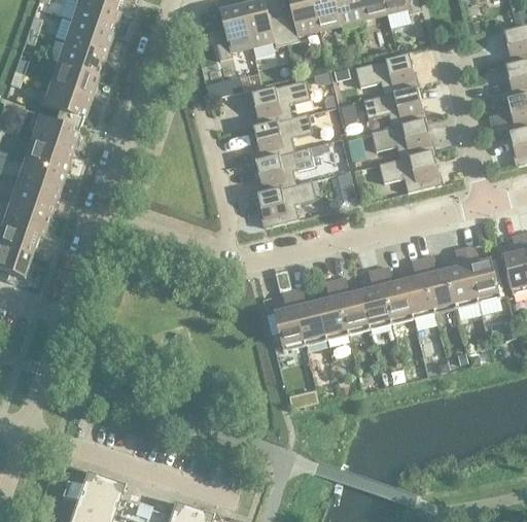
[(115,10),(86,0),(79,0),(73,20),(113,33),(120,10),(116,9),(115,10)]
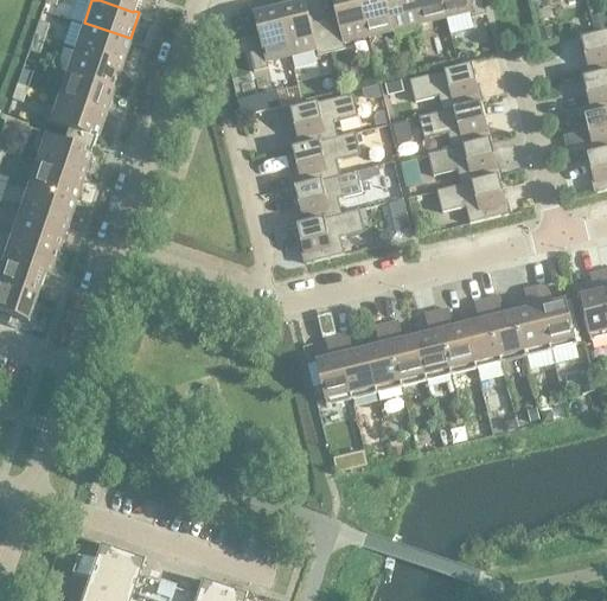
[(100,0),(133,12),(134,11),(138,0),(100,0)]
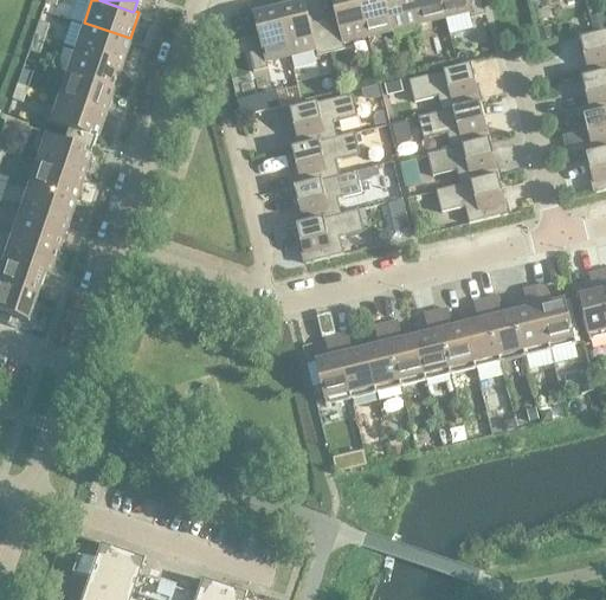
[(300,0),(278,5),(290,52),(315,46),(316,52),(330,49),(322,15),(309,19),(304,0),(300,0)]
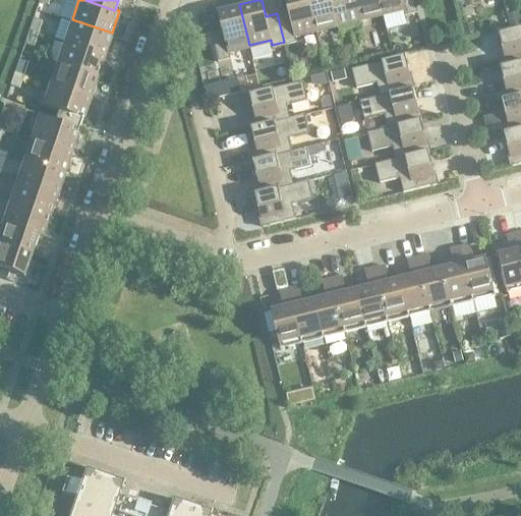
[(315,29),(308,0),(285,0),(288,11),(277,13),(284,42),(296,39),(295,34),(315,29)]
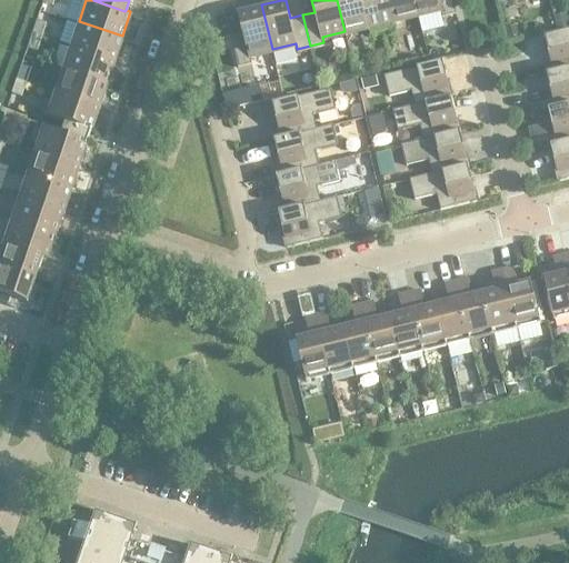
[(337,0),(345,31),(368,26),(369,31),(382,28),(375,0),(337,0)]
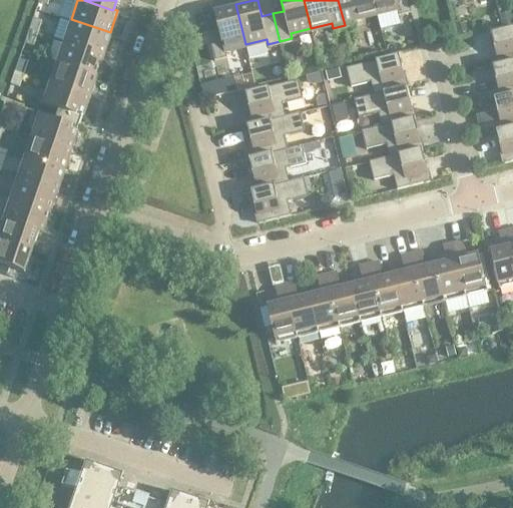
[(377,12),(373,0),(338,0),(345,25),(357,22),(356,17),(377,12)]
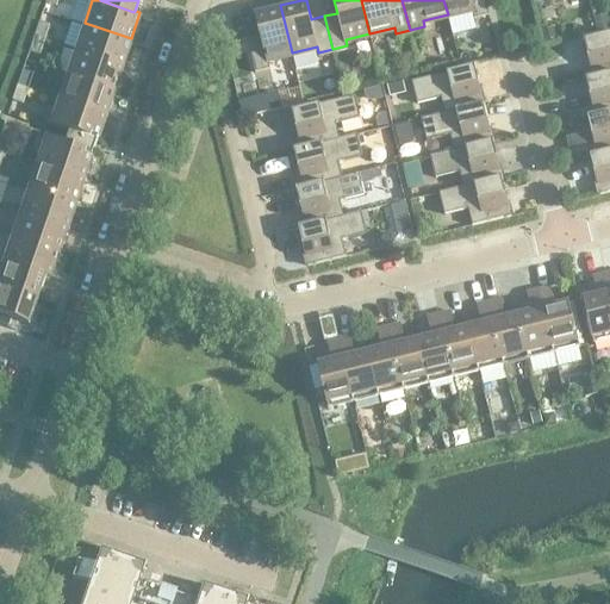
[(443,0),(448,14),(472,8),(474,14),(489,11),(485,0),(443,0)]
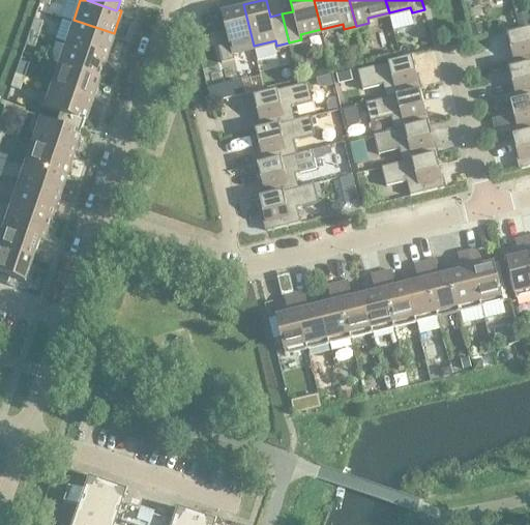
[(254,46),(243,4),(222,9),(226,27),(214,30),(222,59),(234,56),(233,51),(254,46)]
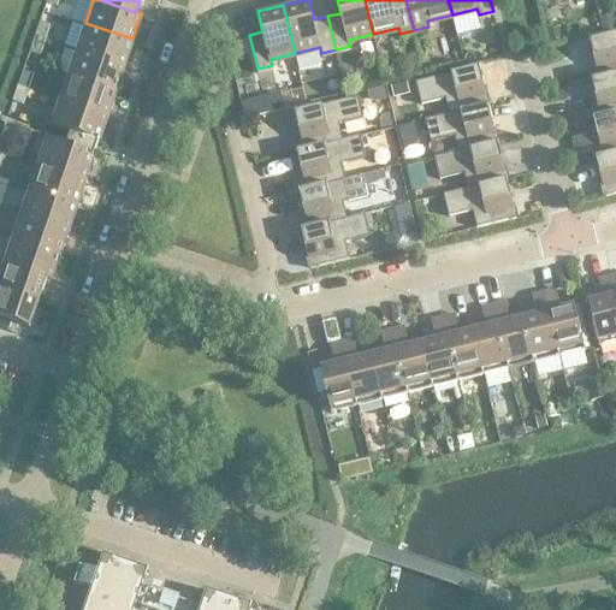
[(615,22),(614,10),(599,13),(603,27),(615,23),(615,22)]
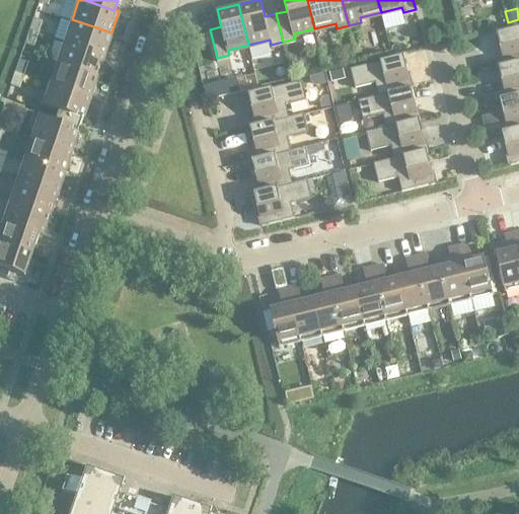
[(42,17),(33,14),(29,27),(38,30),(42,17)]
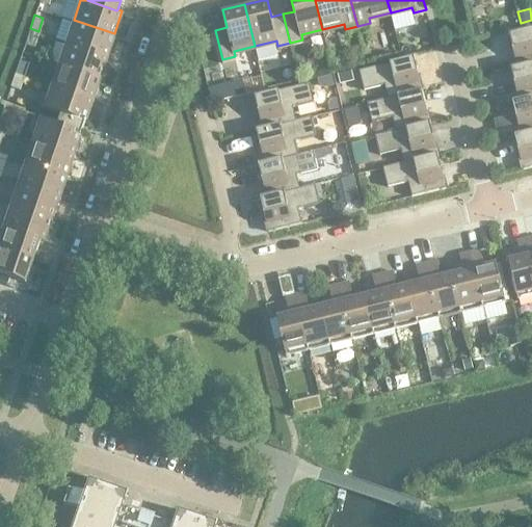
[(114,33),(74,20),(67,41),(107,54),(114,33)]
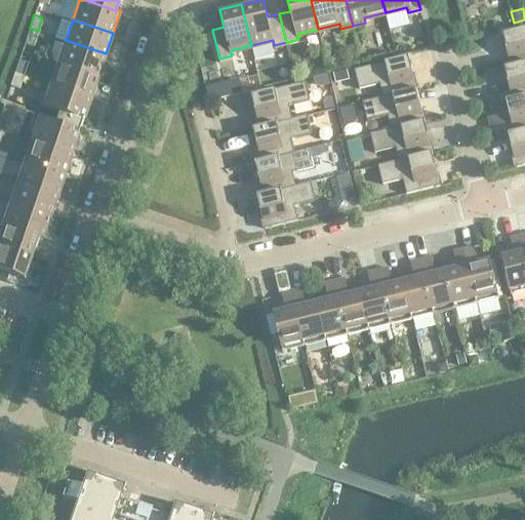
[(476,21),(467,23),(469,32),(478,29),(476,21)]
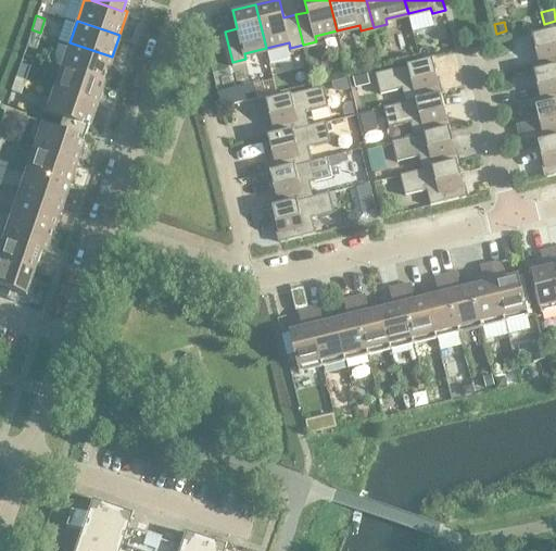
[(555,25),(531,32),(540,66),(555,62),(555,25)]
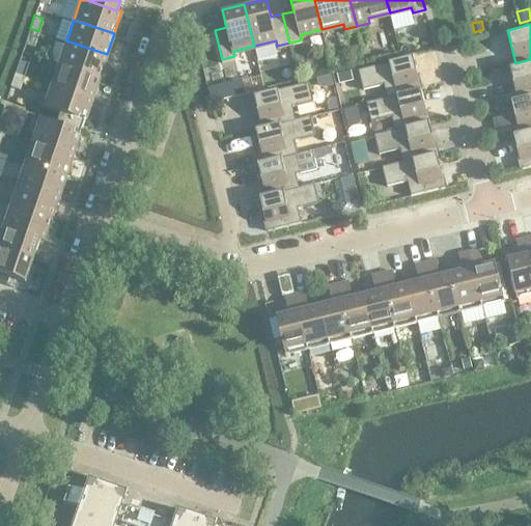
[(38,31),(30,28),(25,40),(33,44),(38,31)]
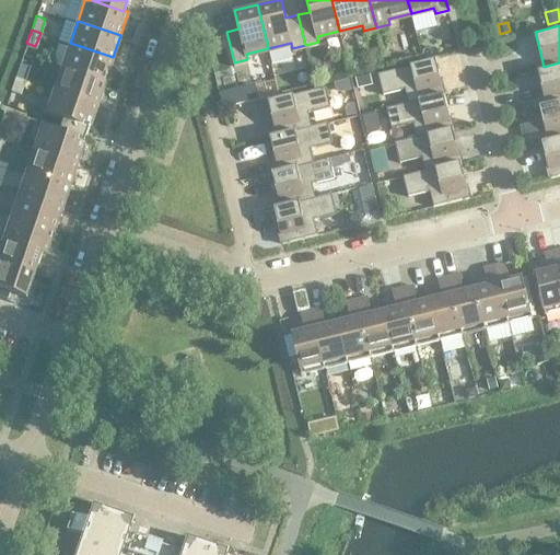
[(113,57),(70,43),(62,65),(105,80),(113,57)]
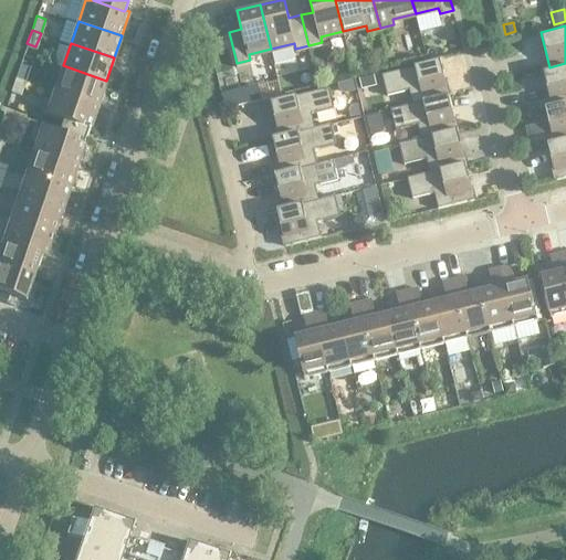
[(409,86),(412,101),(412,102),(448,93),(440,57),(381,72),(387,92),(409,86)]
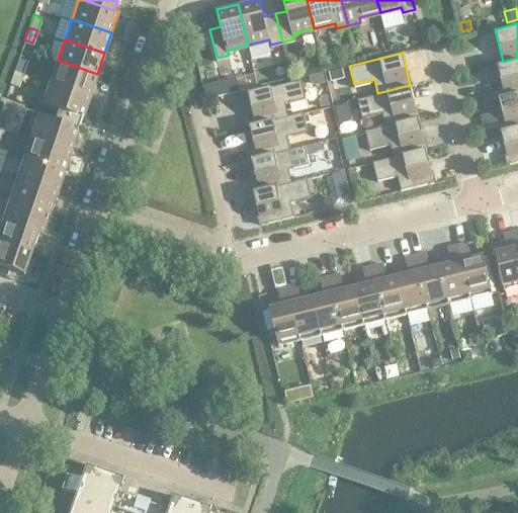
[(27,59),(19,56),(15,69),(23,71),(27,59)]
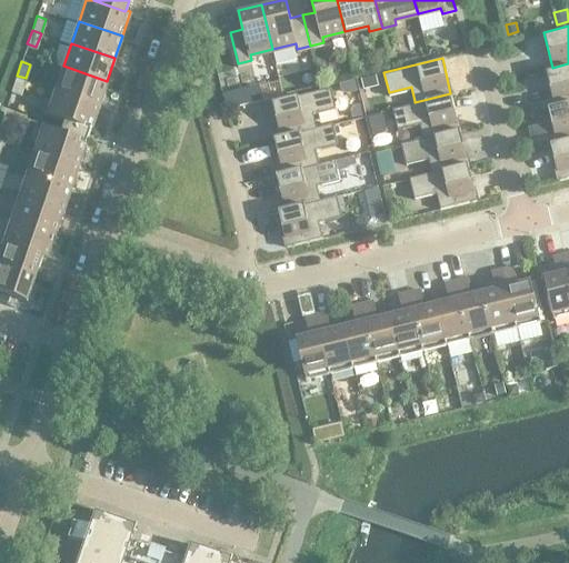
[(568,63),(552,68),(546,69),(555,103),(555,104),(568,100),(568,63)]
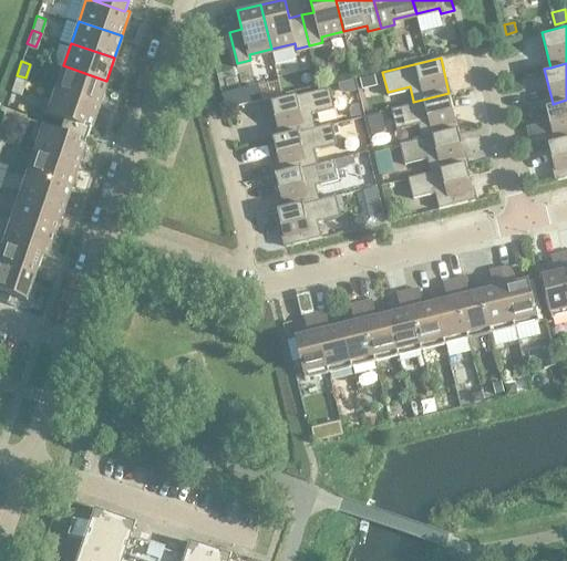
[(106,81),(63,65),(55,89),(99,103),(106,81)]
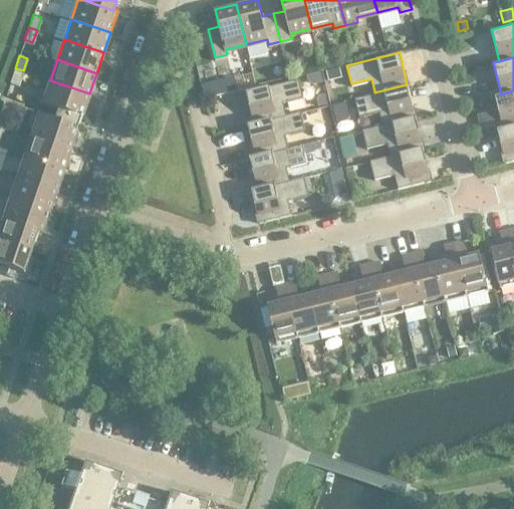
[(339,64),(325,68),(328,78),(342,75),(339,64)]
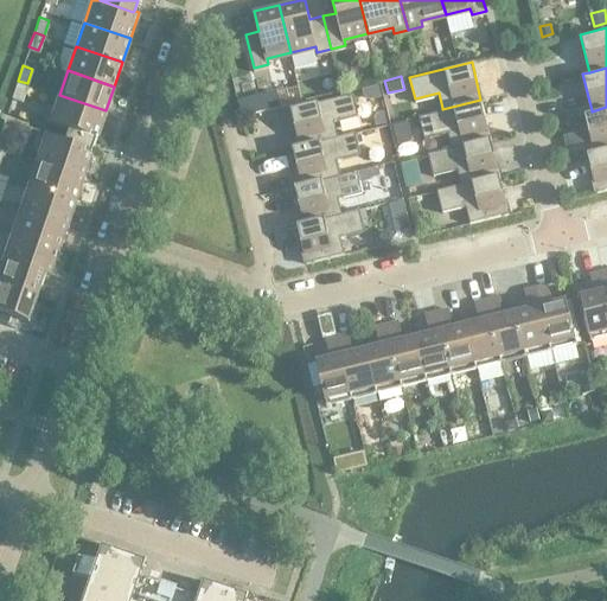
[(27,83),(18,81),(12,95),(23,98),(27,83)]
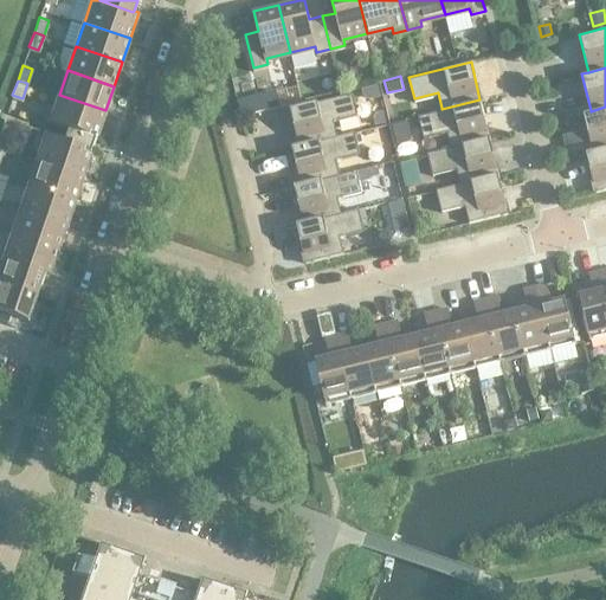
[(378,82),(360,86),(361,91),(371,97),(380,95),(378,82)]
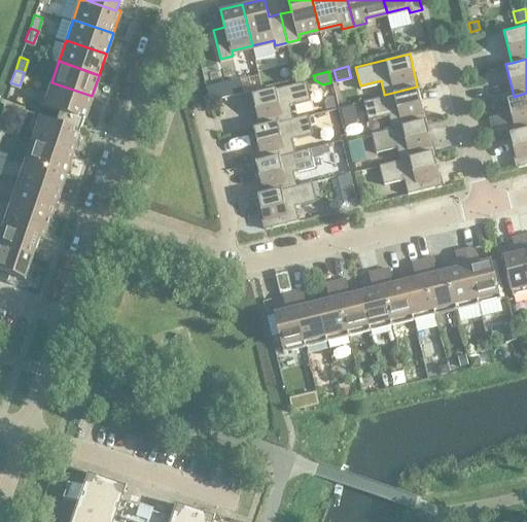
[(251,92),(259,125),(293,116),(293,115),(290,103),(310,98),(306,79),(251,92)]
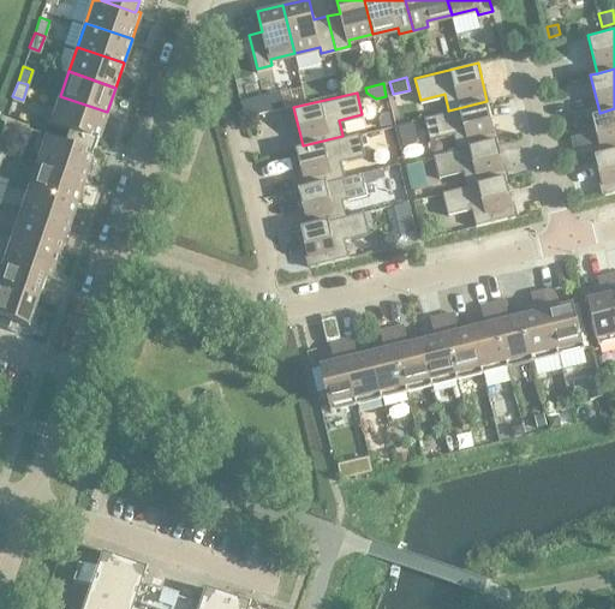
[(107,112),(60,96),(39,160),(85,177),(107,112)]
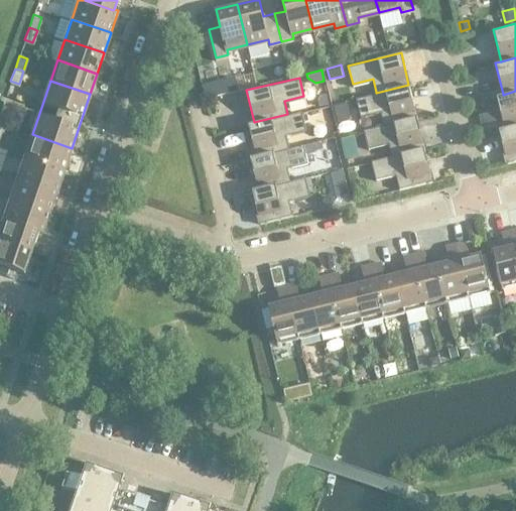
[(416,116),(408,85),(376,93),(376,92),(356,97),(360,115),(380,111),(383,123),(384,124),(416,116)]
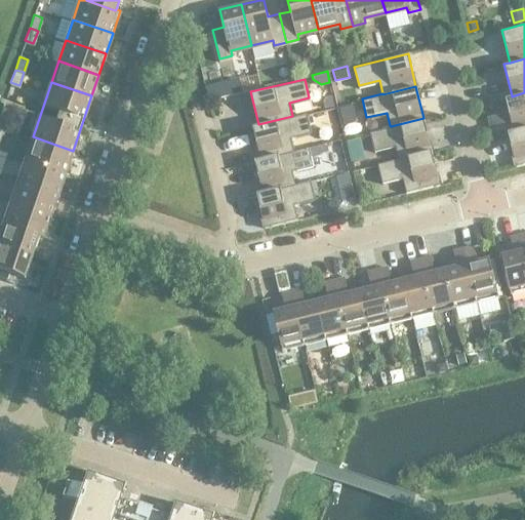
[(524,92),(512,96),(512,95),(506,96),(514,129),(524,126),(524,92)]
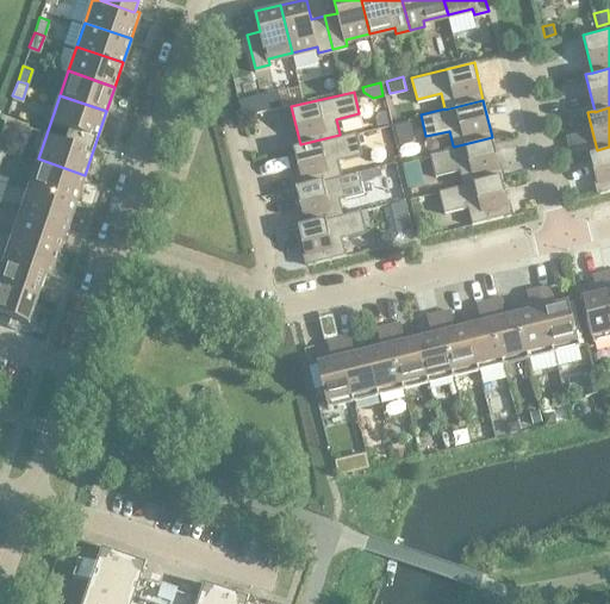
[(380,110),(375,118),(377,124),(390,120),(386,109),(380,110)]
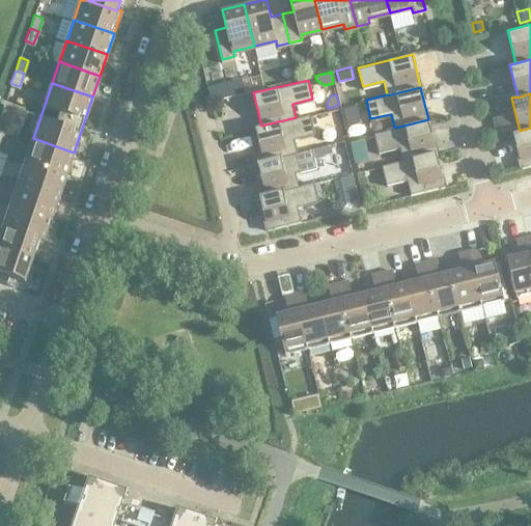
[(357,104),(343,108),(347,125),(361,121),(357,104)]
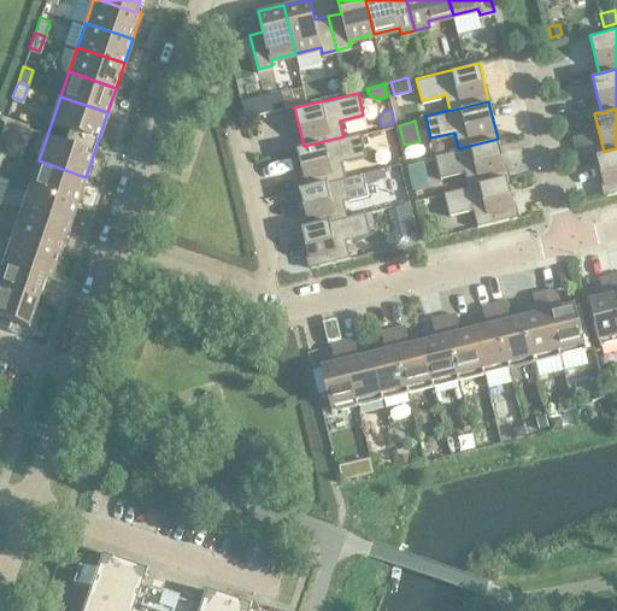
[(11,134),(1,130),(0,133),(0,147),(6,150),(11,134)]
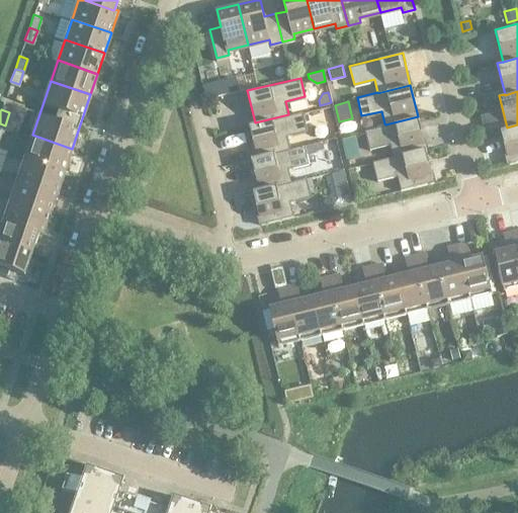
[(303,110),(288,113),(288,114),(255,122),(249,123),(257,155),(257,156),(289,148),(289,147),(286,134),(307,130),(303,110)]
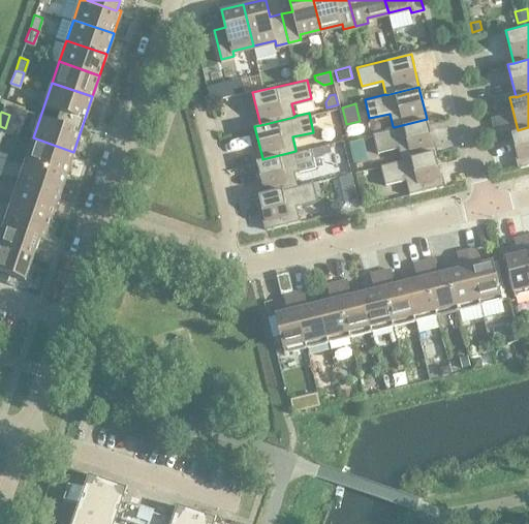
[(435,151),(427,119),(394,127),(393,126),(372,131),(377,151),(398,146),(401,158),(401,159),(435,151)]
